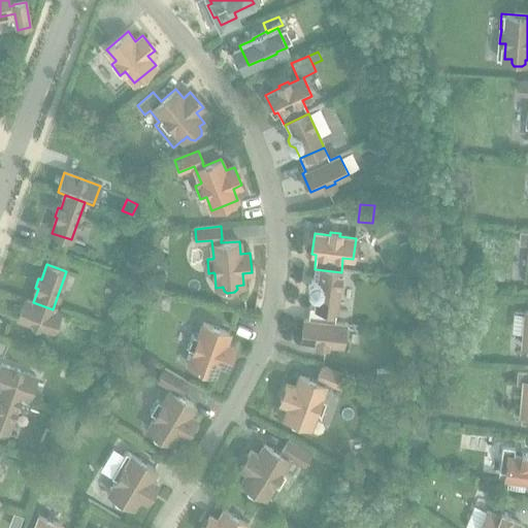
[(336,308),(341,272),(315,269),(314,281),(309,284),(308,290),(311,294),(310,305),(336,308)]
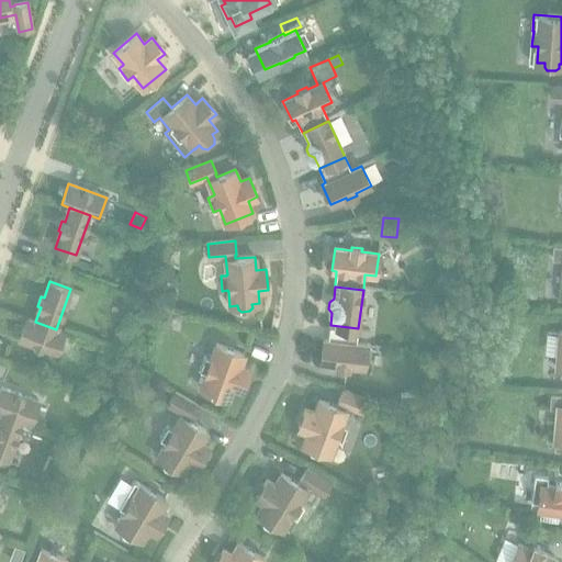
[(35,322),(26,318),(19,339),(56,353),(64,333),(56,329),(35,322)]
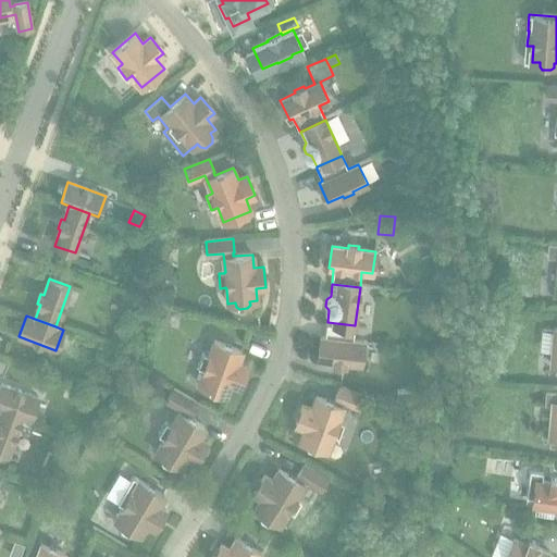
[(354,341),(355,325),(327,322),(327,323),(326,323),(324,337),(321,337),(318,359),(334,360),(334,363),(344,364),(345,362),(361,363),(364,342),(354,341)]
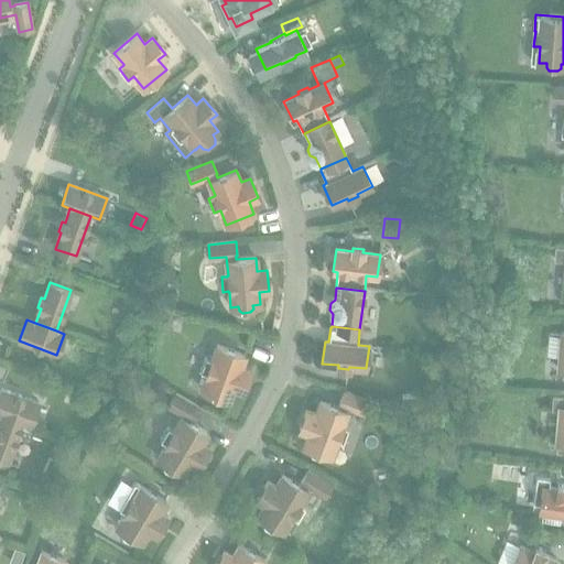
[(206,375),(202,390),(229,400),(234,388),(242,391),(249,371),(240,368),(245,356),(217,346),(212,360),(210,360),(206,358),(201,372),(206,375)]
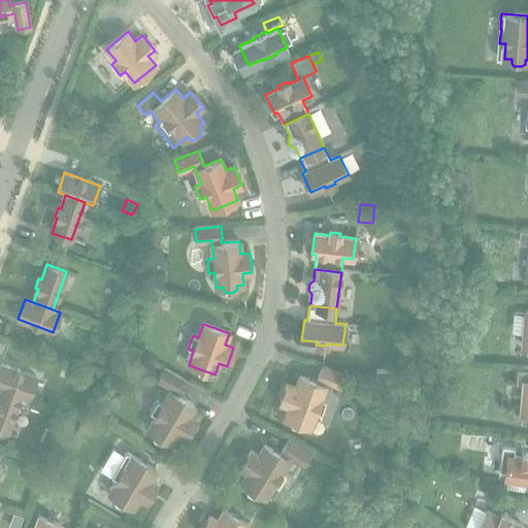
[(464,345),(464,355),(472,355),(473,347),(464,345)]
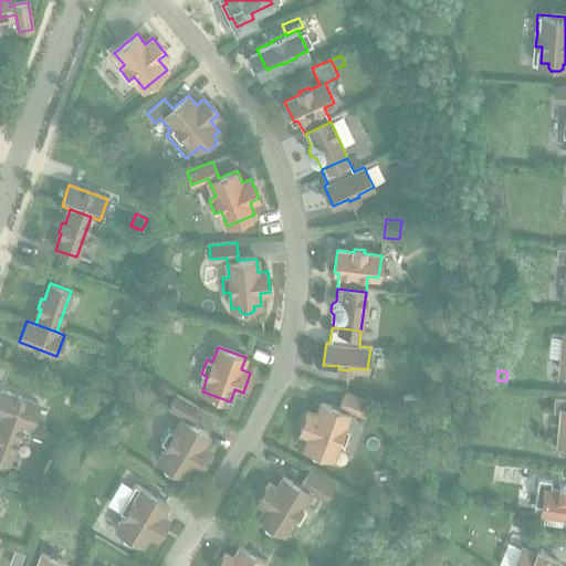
[(23,421),(23,422),(31,426),(39,405),(1,390),(0,394),(0,413),(2,415),(2,413),(23,421)]
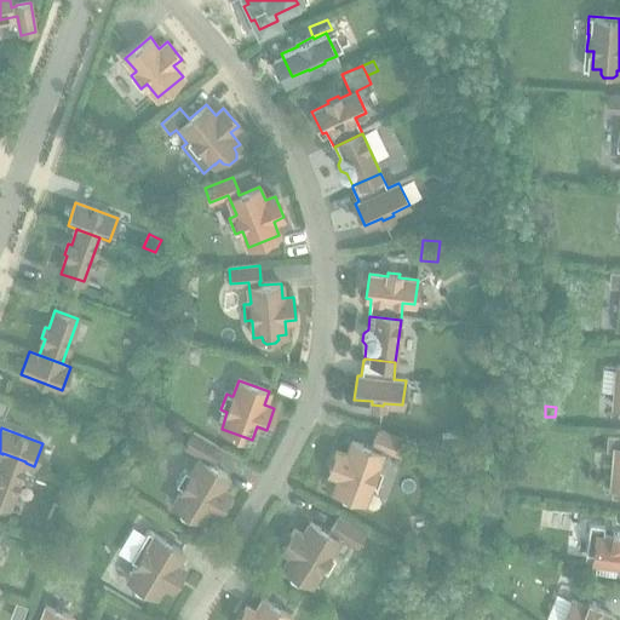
[(356,498),(365,501),(371,484),(371,486),(372,484),(377,487),(383,471),(377,469),(384,448),(402,455),(407,441),(378,430),(373,445),(374,446),(373,449),(351,441),(346,455),(337,452),(329,472),(339,476),(334,491),(342,493),(340,497),(343,501),(351,504),(355,503),(356,498)]
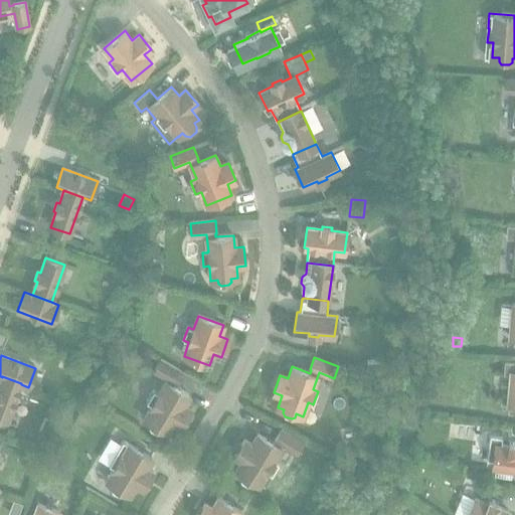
[(151,422),(149,425),(150,428),(156,433),(160,432),(162,428),(168,433),(174,421),(181,426),(191,409),(183,405),(189,395),(173,385),(175,383),(176,383),(183,372),(161,359),(154,370),(168,378),(159,393),(158,393),(154,391),(147,403),(151,405),(152,406),(144,418),(151,422)]
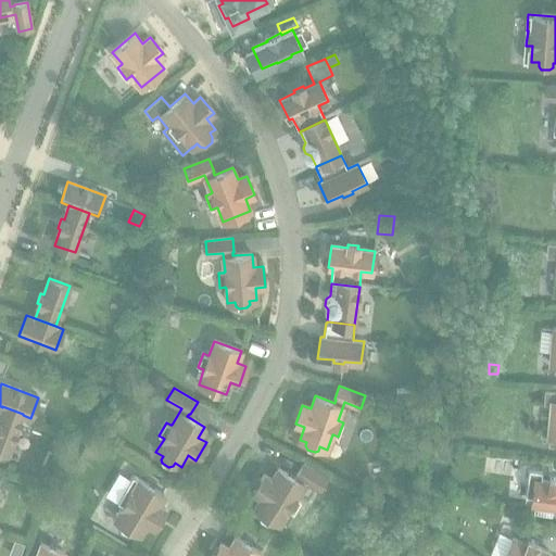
[(551,405),(548,437),(555,438),(555,391),(545,391),(543,404),(551,405)]
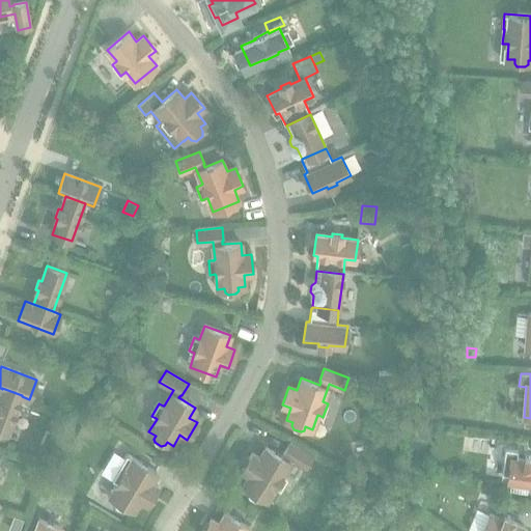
[(0,430),(8,434),(22,396),(22,395),(2,388),(2,389),(0,393),(0,430)]
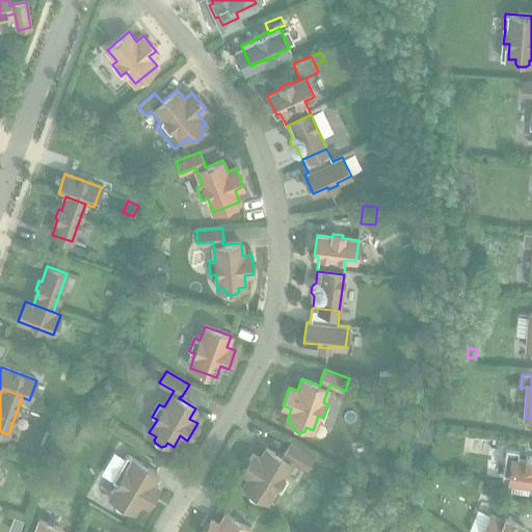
[(46,434),(43,443),(48,445),(52,436),(46,434)]
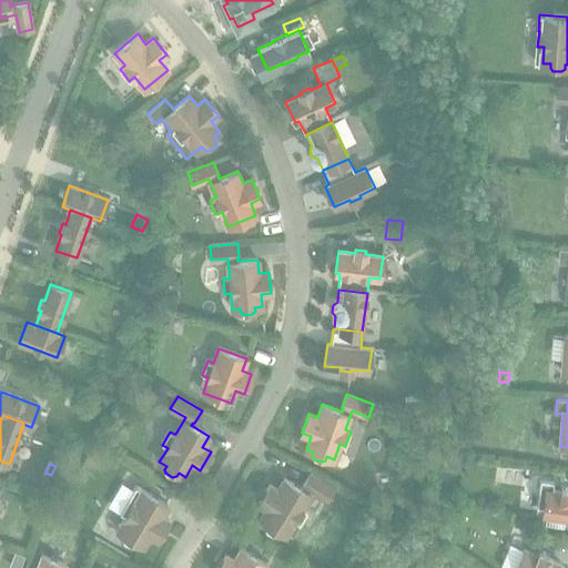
[(273,535),(277,534),(279,530),(285,535),(294,521),(294,523),(295,521),(300,525),(307,511),(303,508),(302,508),(312,490),(327,499),(334,488),(311,474),(303,485),(304,486),(302,489),(285,479),(277,490),(270,485),(259,504),(267,508),(260,519),(266,524),(265,527),(266,530),(273,535)]
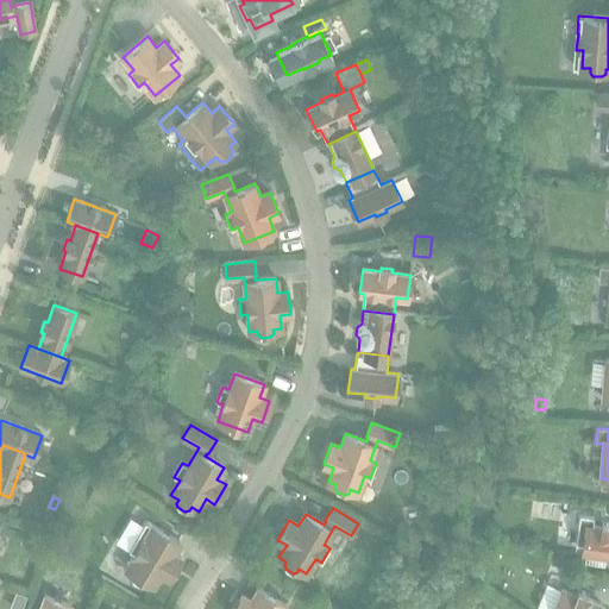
[(604,566),(606,556),(608,556),(608,523),(602,523),(602,528),(592,527),(595,516),(579,515),(575,544),(584,545),(583,553),(586,553),(584,564),(604,566)]
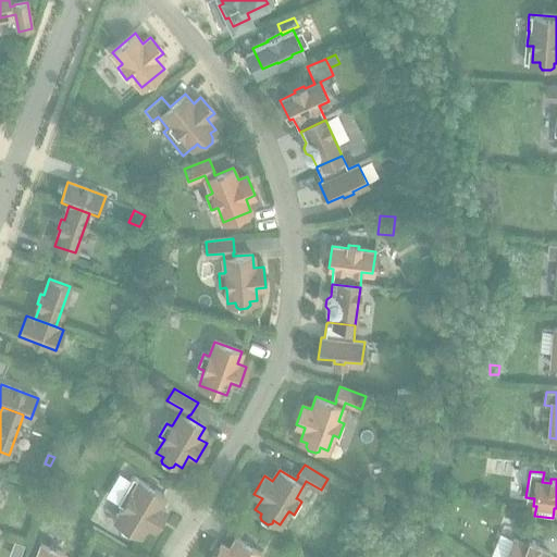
[(122,523),(120,528),(121,531),(128,535),(133,534),(134,531),(140,535),(147,524),(156,529),(165,511),(158,506),(164,495),(133,477),(125,491),(118,504),(123,506),(123,507),(115,520),(122,523)]
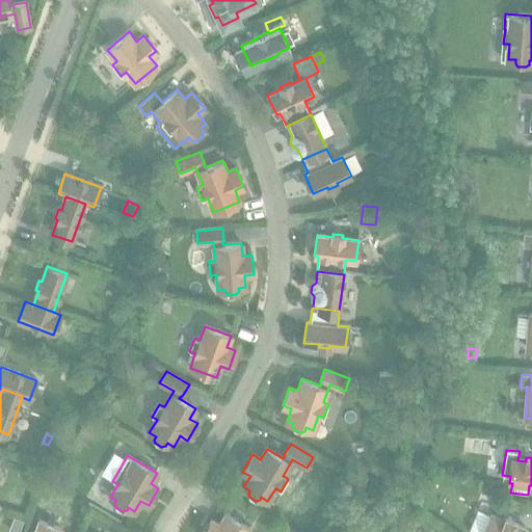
[(247,531),(249,528),(225,514),(219,525),(212,520),(204,531),(247,531)]
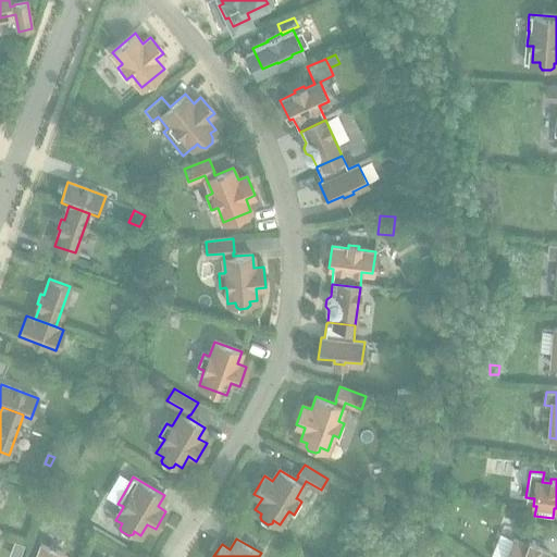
[(506,556),(548,556),(551,554),(537,548),(539,544),(529,540),(528,544),(515,539),(506,556)]
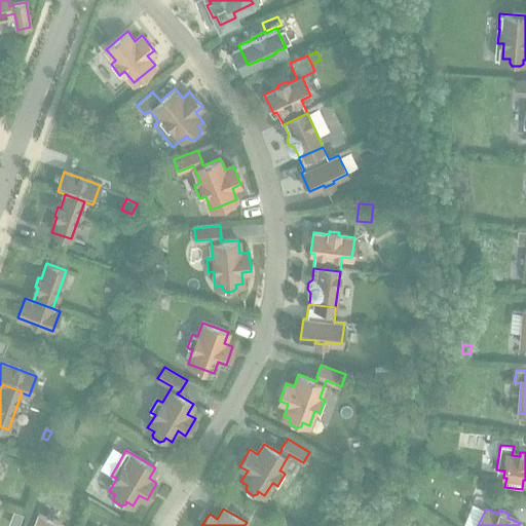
[(12,511),(7,524),(13,525),(16,525),(22,514),(12,511)]
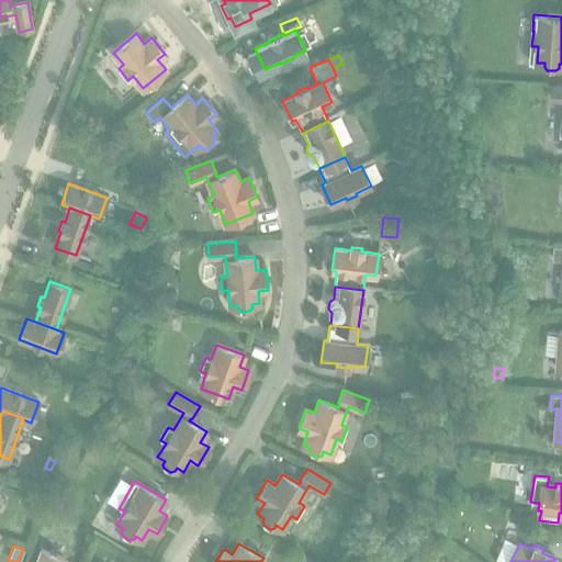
[(42,550),(36,561),(64,561),(65,559),(42,550)]
